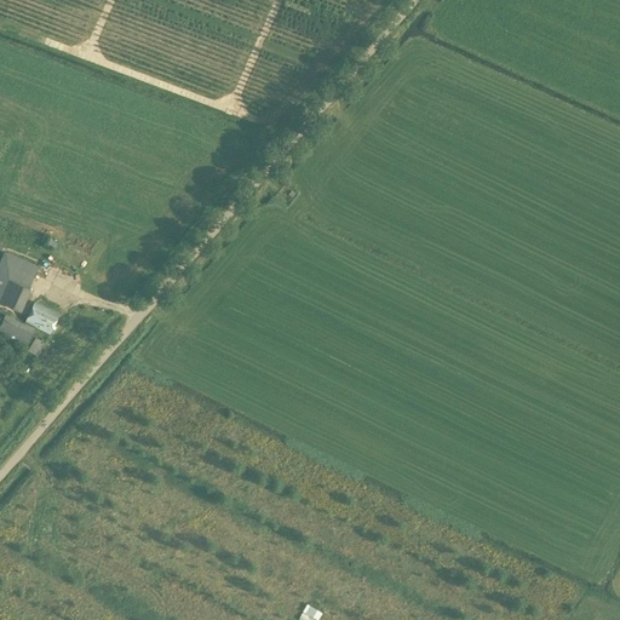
[(39,267),(5,252),(0,262),(0,302),(22,313),(32,290),(29,288),(39,267)]
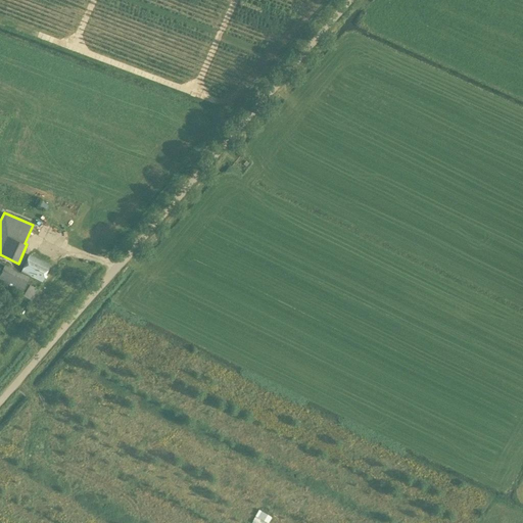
[(21,272),(42,282),(50,265),(30,254),(21,272)]
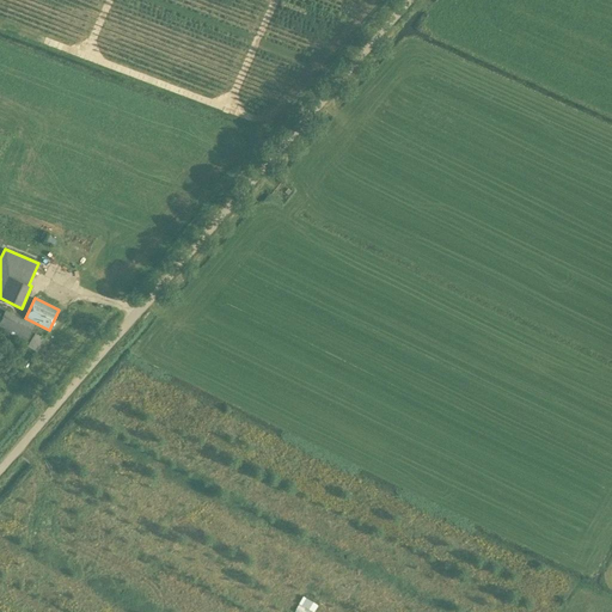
[(0,329),(26,342),(35,324),(6,310),(5,311),(0,308),(0,329)]
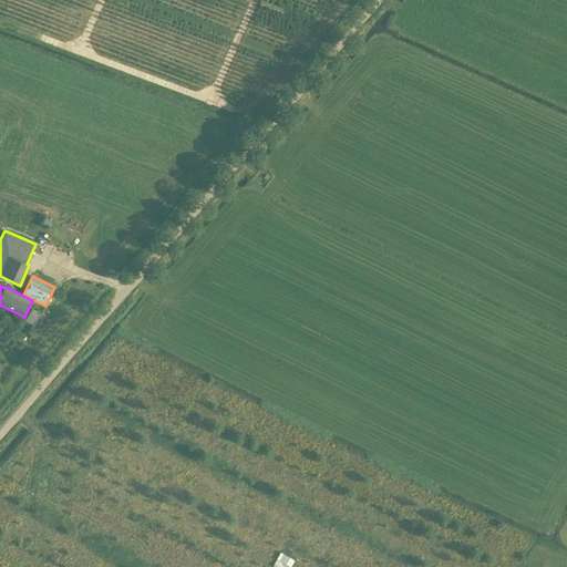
[(33,326),(40,313),(32,309),(26,321),(33,326)]
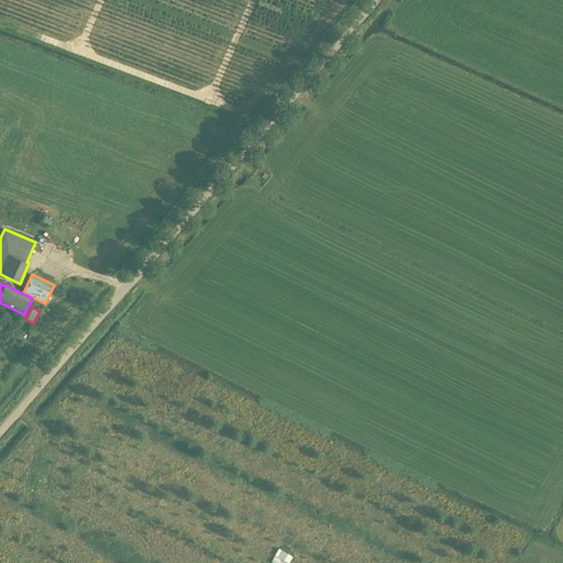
[(280,548),(274,562),(276,562),(290,562),(295,554),(280,548)]
